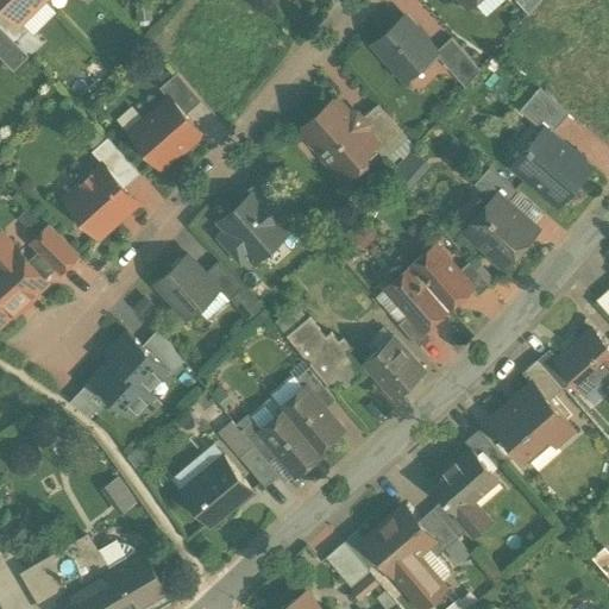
[(41,0),(0,0),(0,1),(20,22),(22,20),(41,0)]
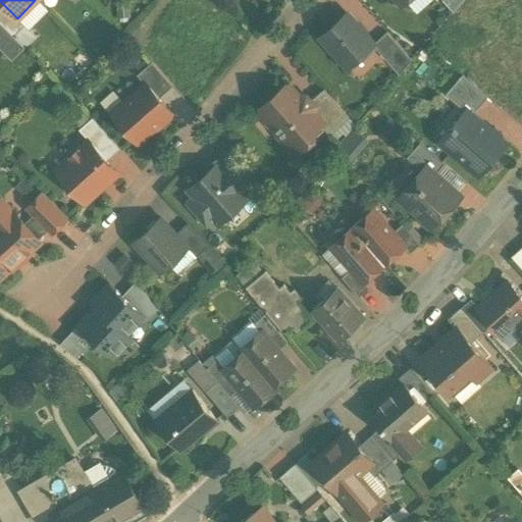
[(17,18),(0,1),(0,20),(8,30),(13,36),(24,24),(18,17),(17,18)]
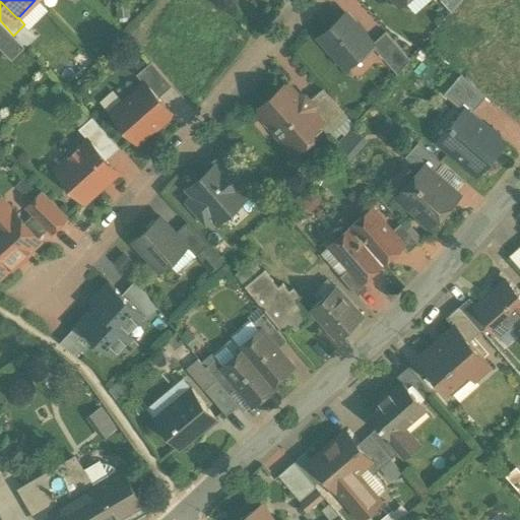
[(345,13),(319,37),(345,67),(360,55),(366,55),(374,48),(375,47),(372,43),(364,34),(366,31),(356,22),(354,23),(345,13)]
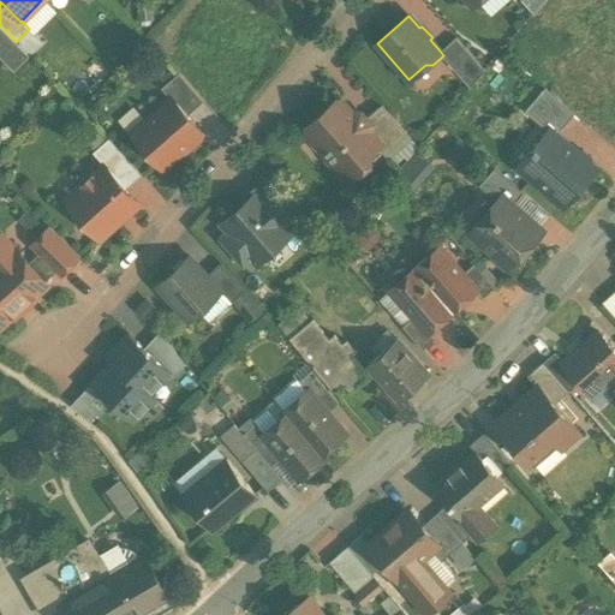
[(16,42),(10,35),(0,45),(0,48),(12,60),(23,49),(16,42)]
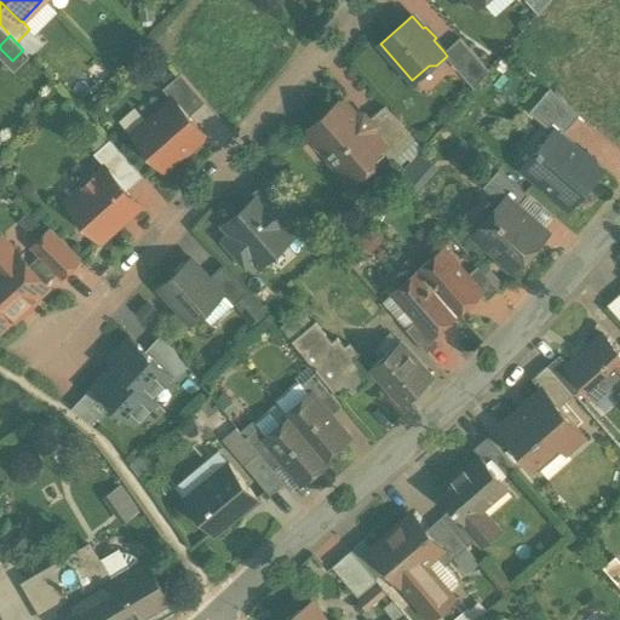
[(489,70),(459,38),(443,51),(447,56),(446,57),(474,89),(489,70)]
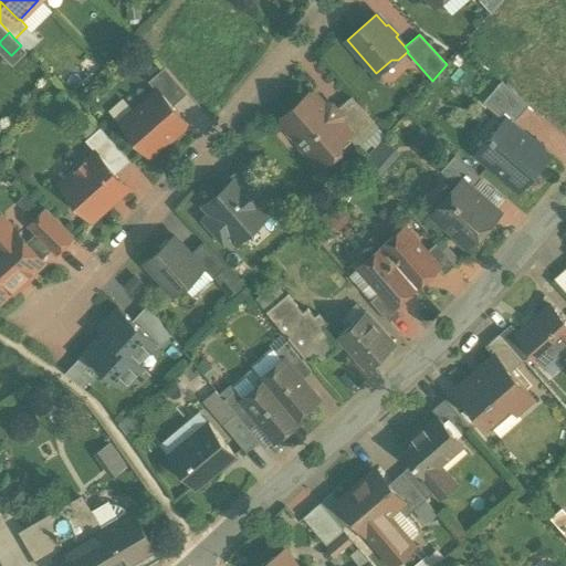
[(187,93),(165,66),(148,81),(158,92),(159,91),(173,106),(187,93)]
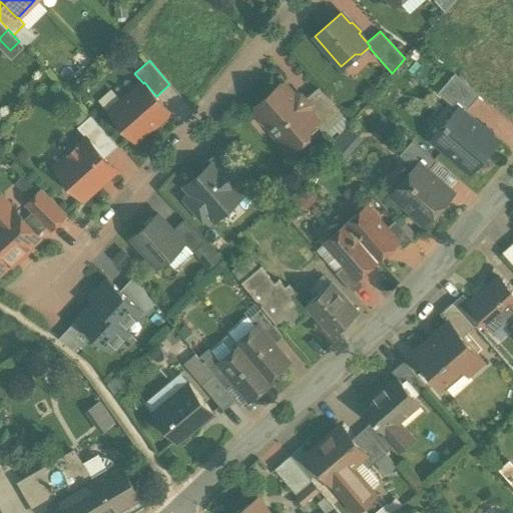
[(479,95),(454,73),(438,92),(454,106),(458,101),(467,109),(479,95)]
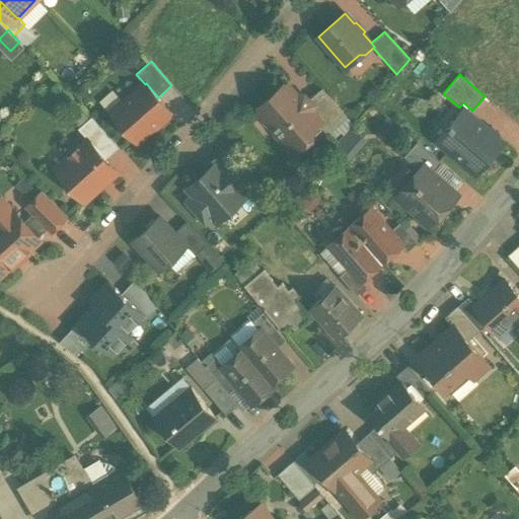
[(145,84),(113,113),(136,141),(170,112),(158,97),(146,83),(145,84)]
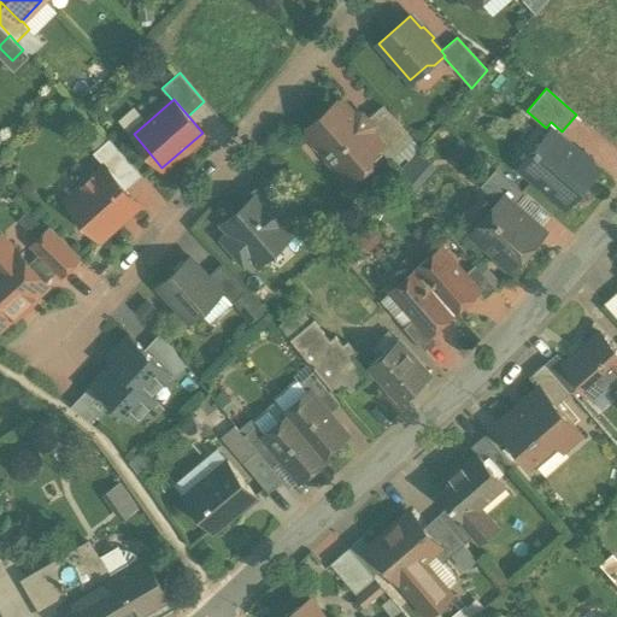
[(353,116),(342,103),(335,103),(310,124),(309,133),(300,140),(301,141),(311,134),(329,156),(329,163),(346,183),(383,152),(359,125),(365,121),(359,115),(354,115),(353,116)]
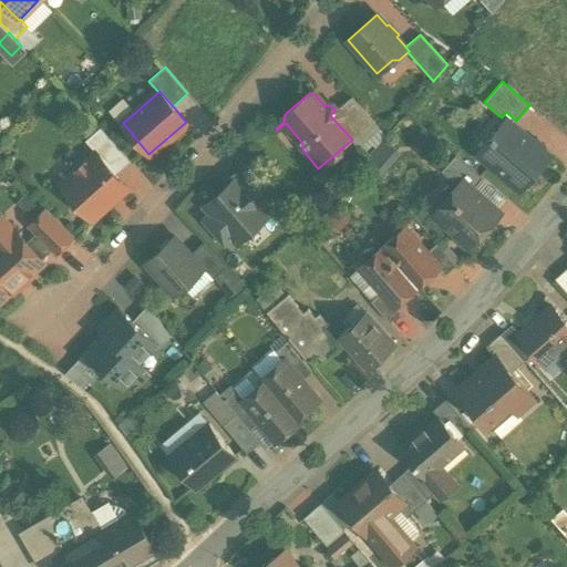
[(336,111),(330,115),(352,140),(357,145),(378,126),(352,96),(336,111)]
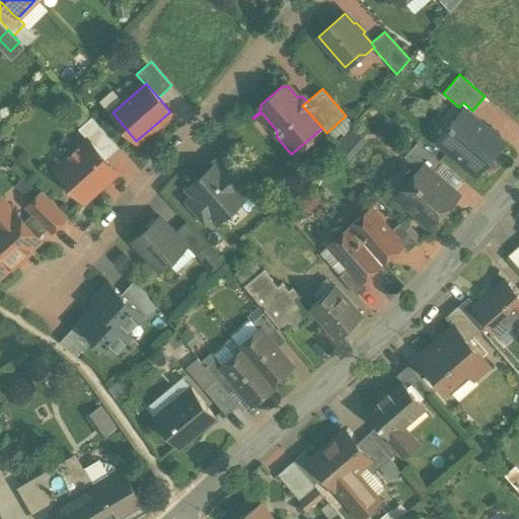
[(503,143),(463,109),(449,126),(451,128),(440,140),(439,138),(437,140),(476,173),(503,143)]
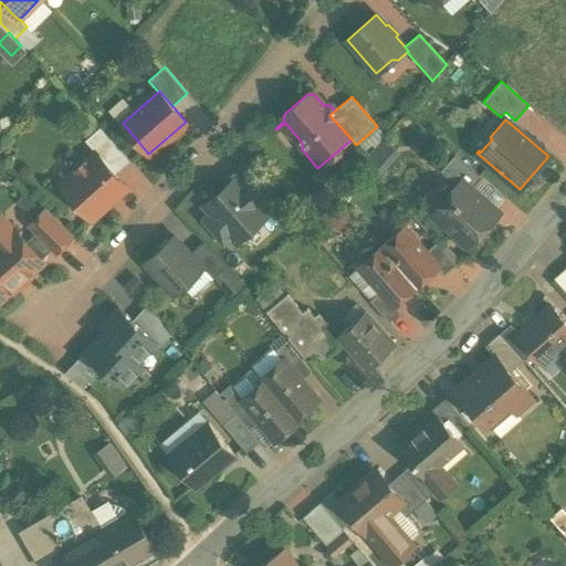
[(114,142),(101,126),(85,140),(95,152),(98,155),(114,142)]
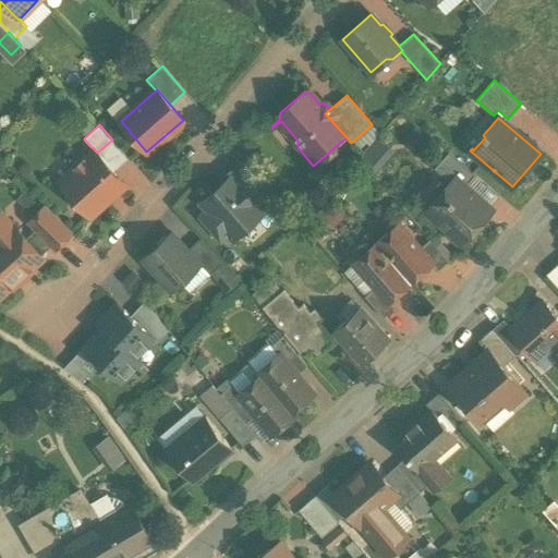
[(94,149),(72,169),(72,179),(63,185),(92,217),(126,185),(114,171),(128,157),(112,140),(97,153),(94,149)]
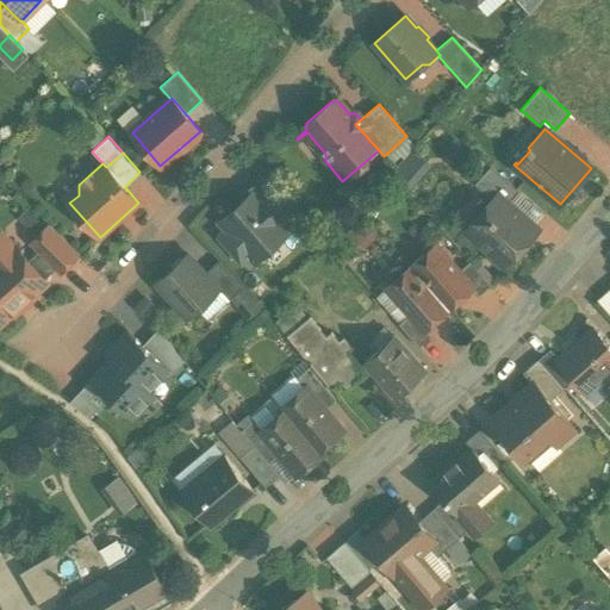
[(518,192),(490,167),(474,185),(492,200),(497,193),(509,204),(518,192)]
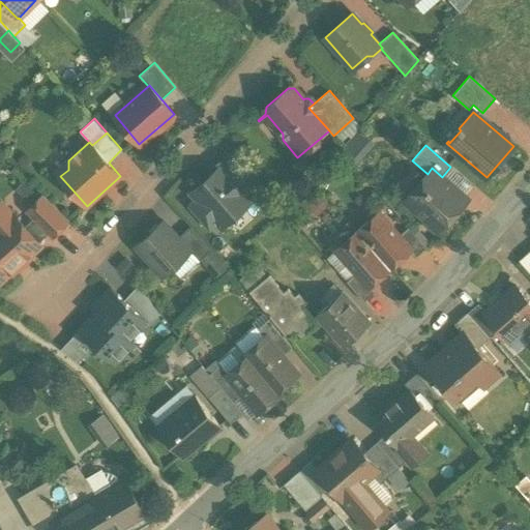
[(217,168),(194,188),(200,196),(194,201),(215,226),(245,200),(217,168)]
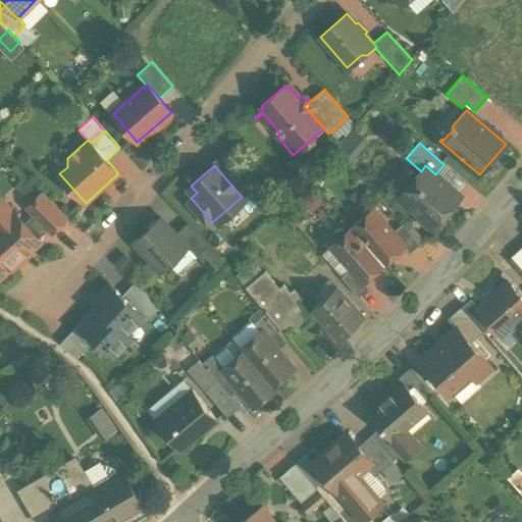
[(421,171),(398,198),(420,217),(424,212),(437,224),(461,197),(435,174),(425,165),(421,171)]
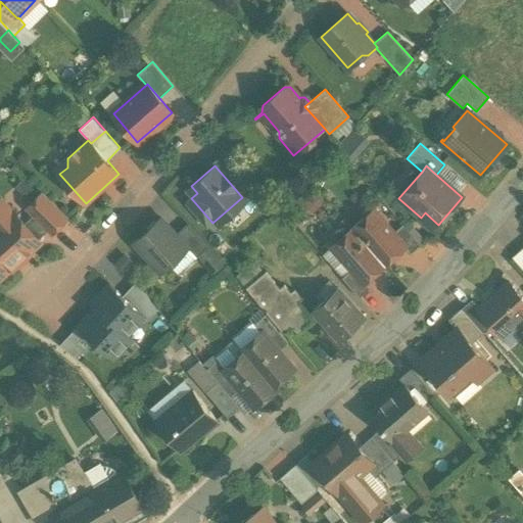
[(43,192),(26,208),(33,216),(47,230),(50,234),(67,217),(43,192)]
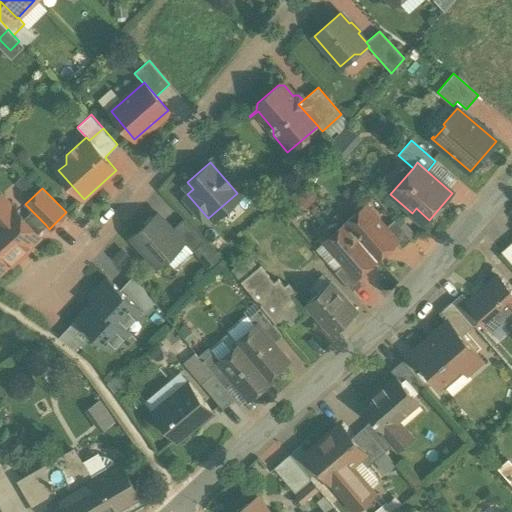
[(13,208),(1,195),(0,195),(0,270),(10,262),(13,262),(27,249),(27,246),(39,235),(37,233),(24,218),(14,207),(13,208)]
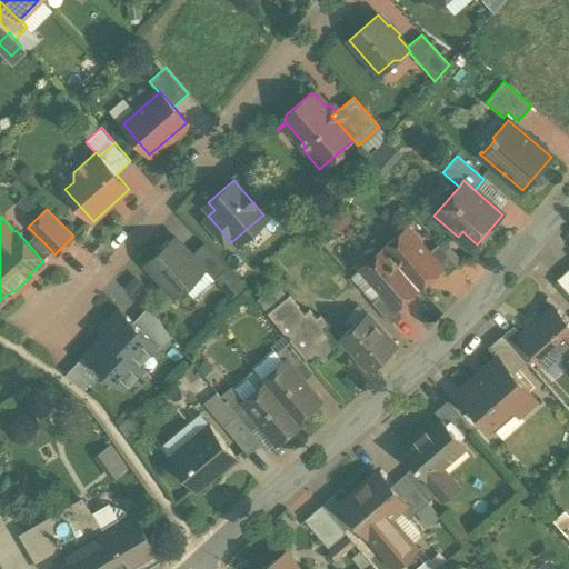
[(407,228),(383,248),(418,288),(440,269),(441,268),(428,253),(407,228)]
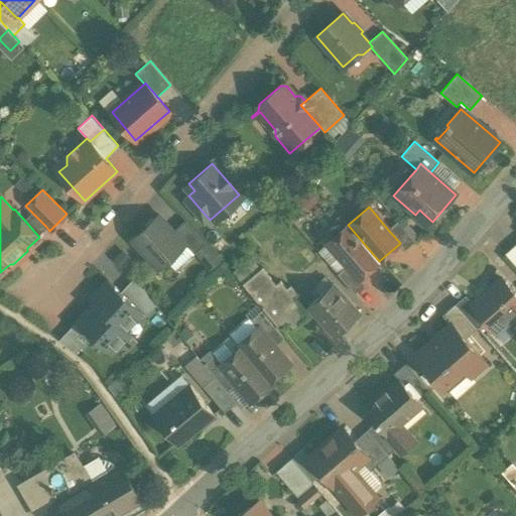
[(46,227),(32,213),(24,220),(37,235),(46,227)]
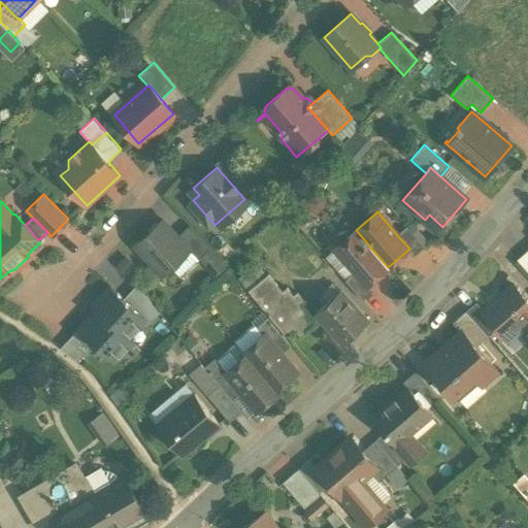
[(177,236),(163,220),(135,244),(162,275),(171,266),(189,251),(190,250),(177,236)]
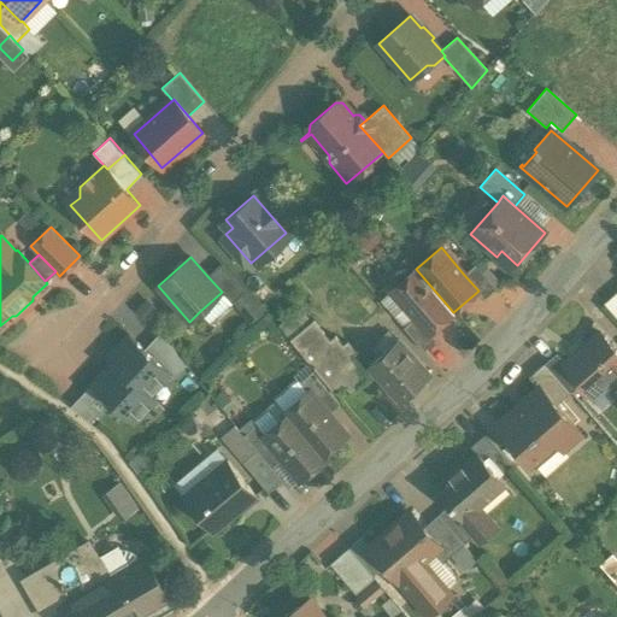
[(246,291),(222,263),(207,276),(222,292),(221,293),(230,304),(231,304),(246,291)]
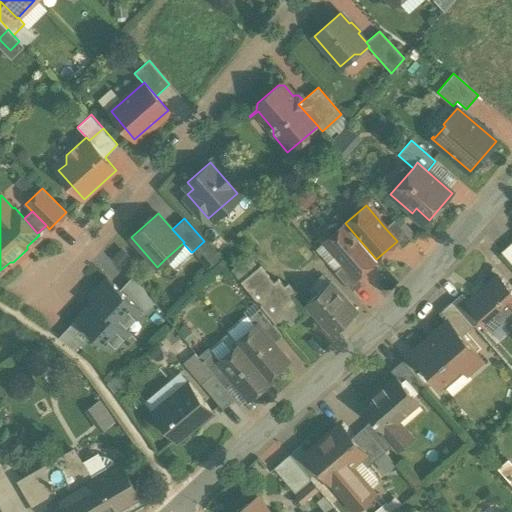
[(412,239),(394,220),(385,228),(397,241),(396,242),(401,248),(412,239)]
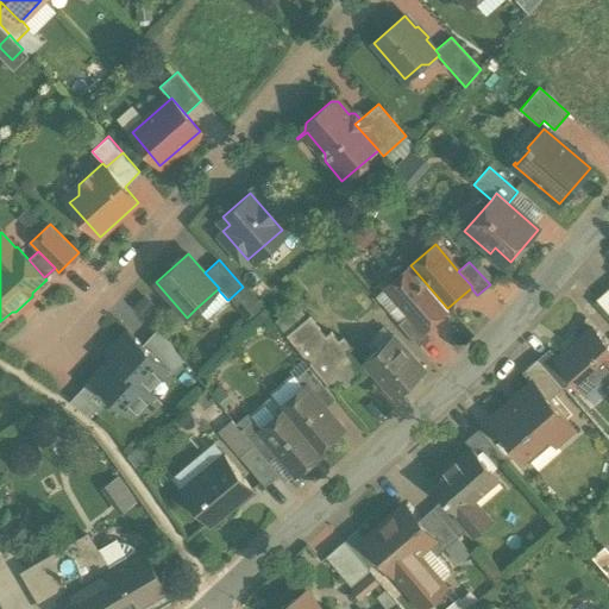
[(447,308),(410,265),(385,287),(409,314),(424,330),(425,328),(447,308)]
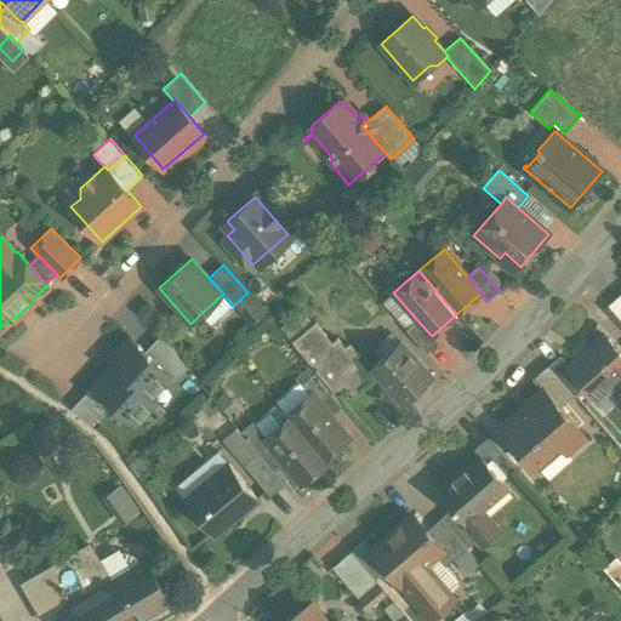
[(620,292),(607,306),(620,320),(620,292)]
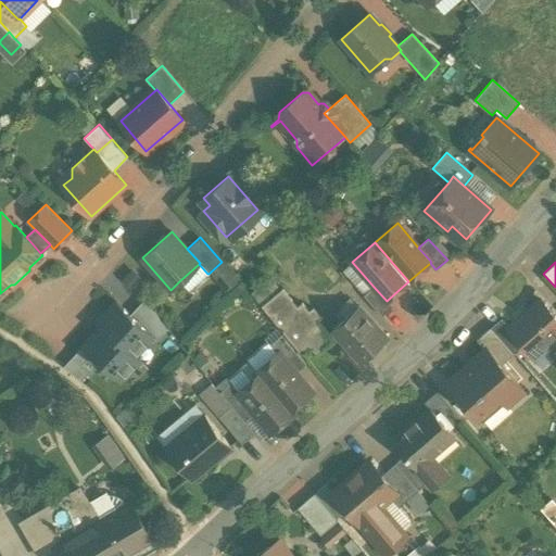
[(199,264),(180,280),(190,290),(207,274),(199,264)]
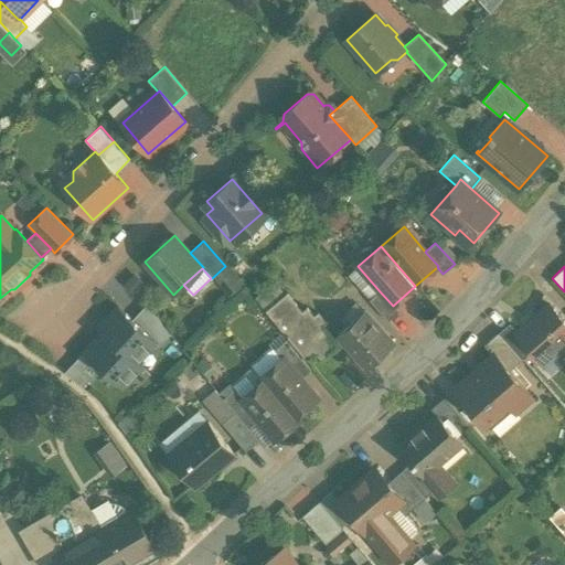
[(272,286),(257,298),(268,311),(283,299),(272,286)]
